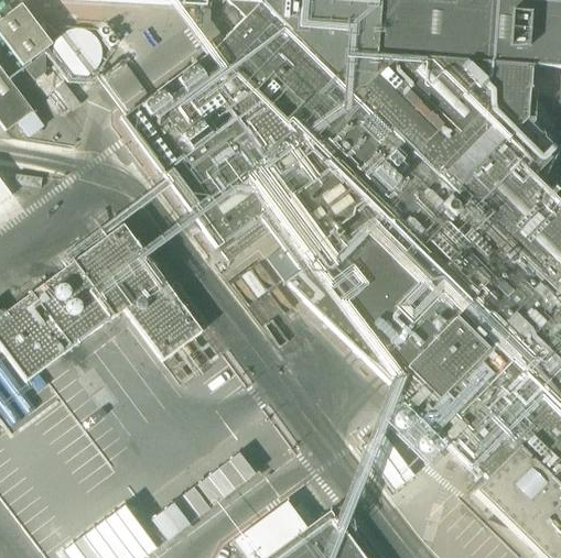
[(162,0),(182,1),(182,3),(206,4),(206,0),(229,0),(235,4),(229,9),(240,20),(212,50),(121,116),(228,260),(271,229),(301,267),(284,281),(286,282),(288,281),(391,380),(401,392),(381,413),(424,457),(444,438),(486,477),(474,490),(542,557),(560,557),(560,194),(559,195),(546,182),(551,178),(560,188),(560,165),(518,123),(525,117),(528,62),(560,64),(560,0),(162,0)]
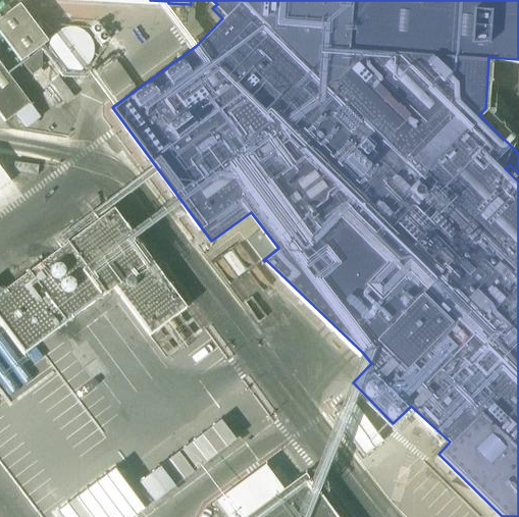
[(48,39),(19,1),(12,7),(9,2),(0,8),(0,29),(22,58),(23,57),(34,71),(43,63),(43,46),(41,45),(48,39)]
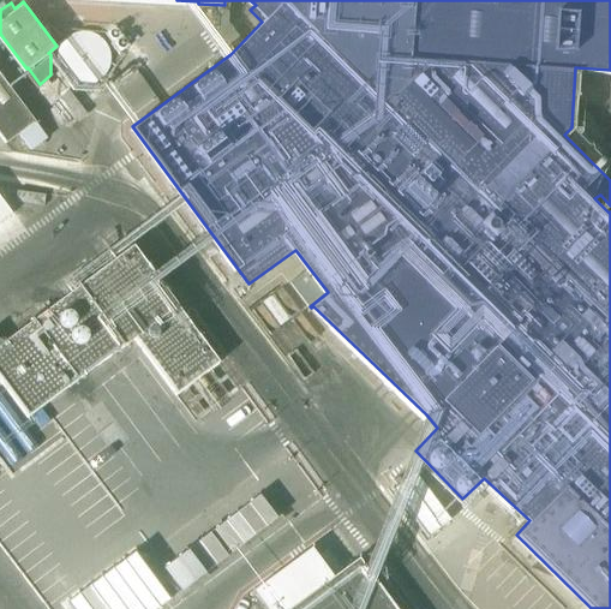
[(84,81),(89,81),(93,79),(97,78),(101,76),(105,72),(107,70),(109,65),(111,61),(111,57),(111,52),(111,48),(108,43),(106,40),(103,36),(100,34),(96,31),(93,30),(88,29),(83,29),(79,29),(75,30),(71,33),(67,35),(65,39),(63,42),(60,46),(59,51),(59,55),(59,59),(60,64),(63,67),(65,71),(67,75),(71,77),(76,79),(79,81),(84,81)]
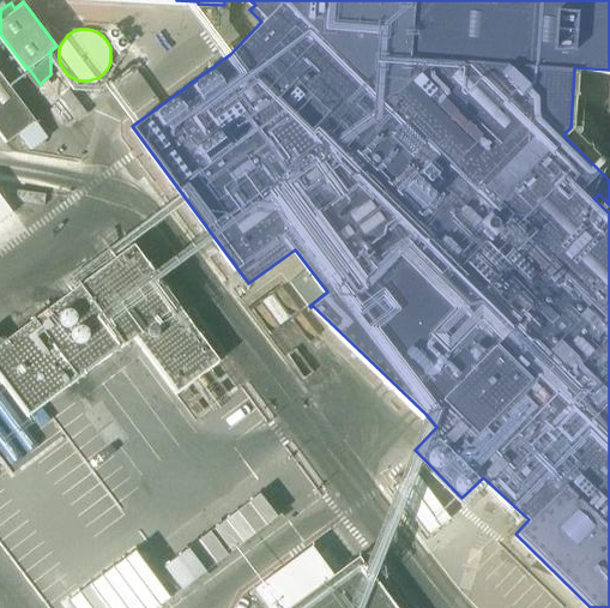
[(48,133),(37,119),(0,68),(0,128),(8,139),(20,131),(32,146),(48,133)]
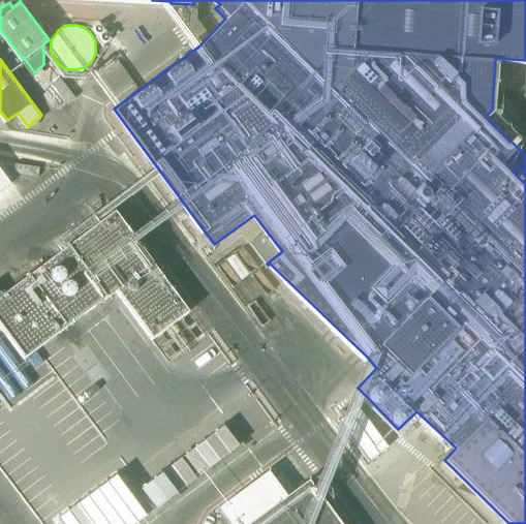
[(0,189),(11,181),(0,164),(0,189)]
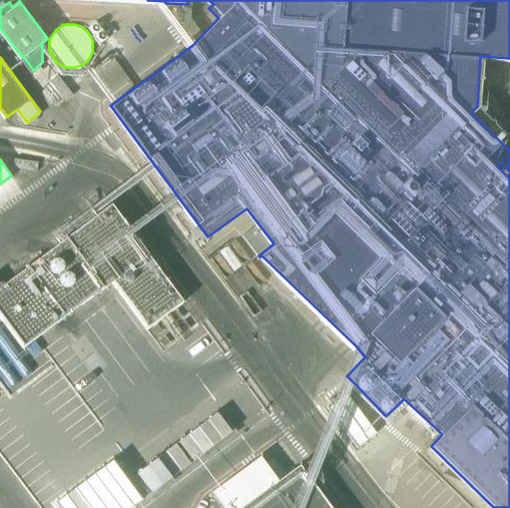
[(149,329),(185,301),(112,202),(3,283),(0,279),(0,314),(24,347),(113,281),(149,329)]
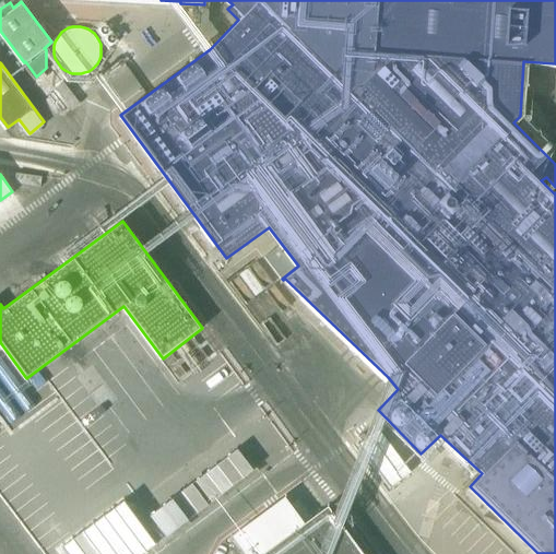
[(200,339),(186,348),(197,363),(210,354),(200,339)]
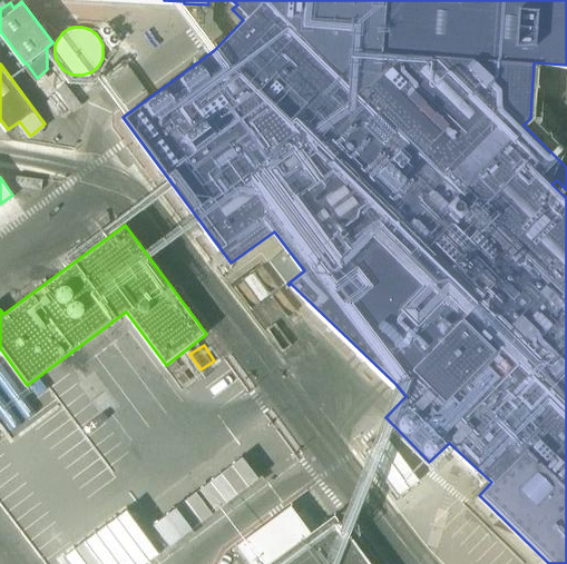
[(221,396),(234,388),(225,375),(212,382),(221,396)]
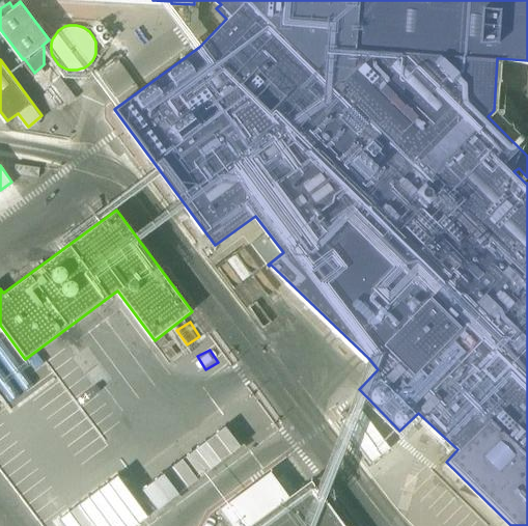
[(415,443),(429,425),(420,417),(406,435),(415,443)]
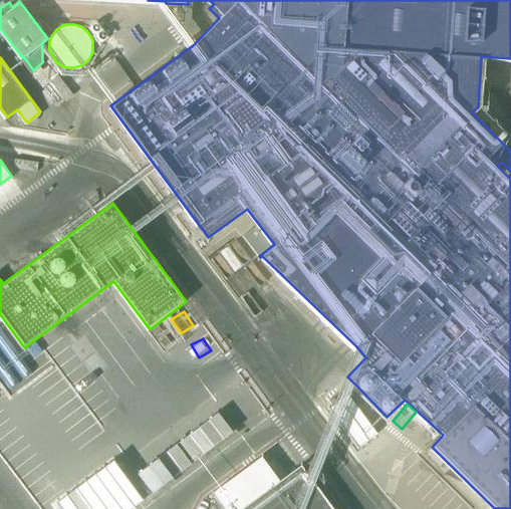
[(196,463),(235,433),(220,413),(181,442),(196,463)]
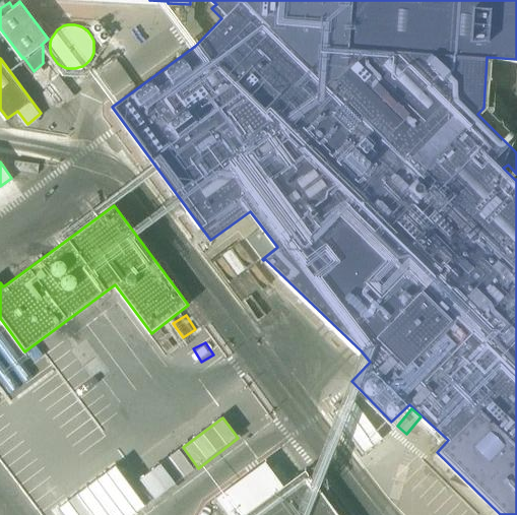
[(155,500),(195,470),(180,449),(140,479),(155,500)]
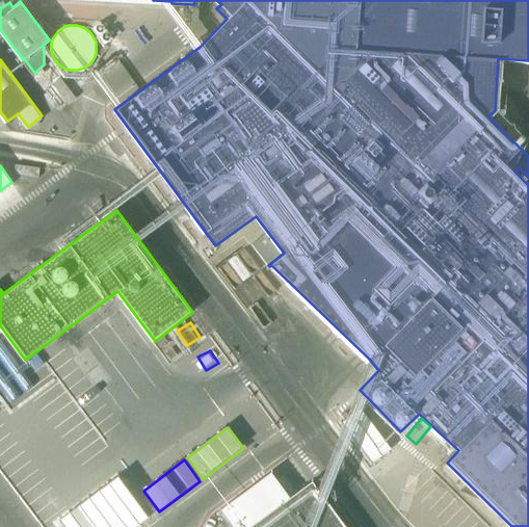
[(137,526),(149,519),(117,477),(58,522),(61,526),(137,526)]
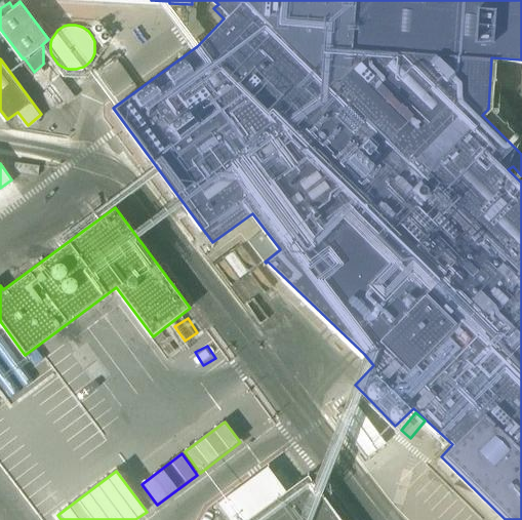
[(342,519),(307,473),(283,491),(264,506),(245,481),(219,501),(234,519),(342,519)]
